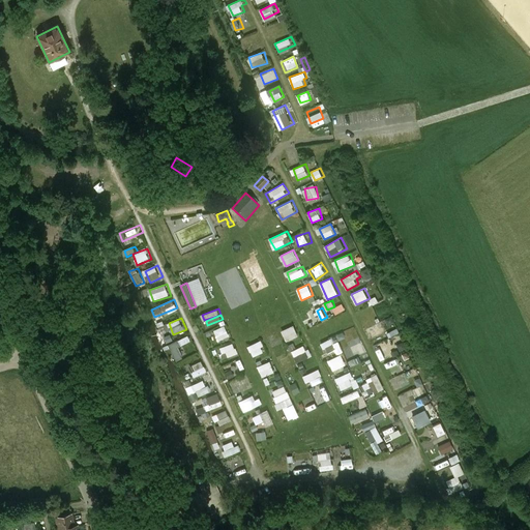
[(366,327),(369,334),(373,333),(374,337),(388,333),(385,322),(366,327)]
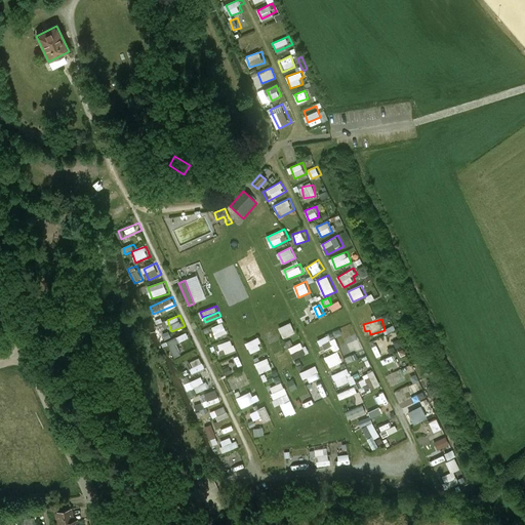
[(225,322),(212,327),(217,337),(229,332),(225,322)]
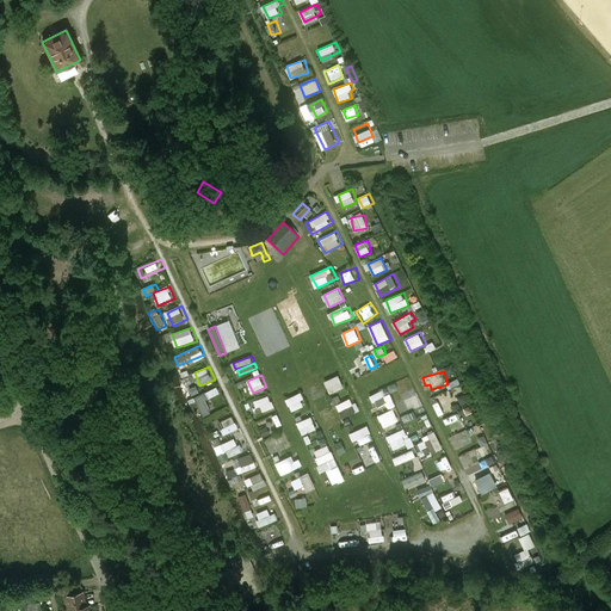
[(343,375),(326,381),(332,394),(347,388),(343,375)]
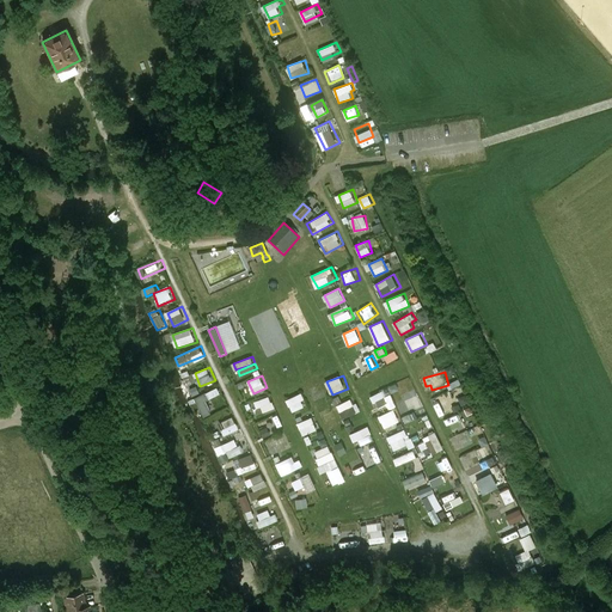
[(395,384),(385,389),(389,396),(398,391),(395,384)]
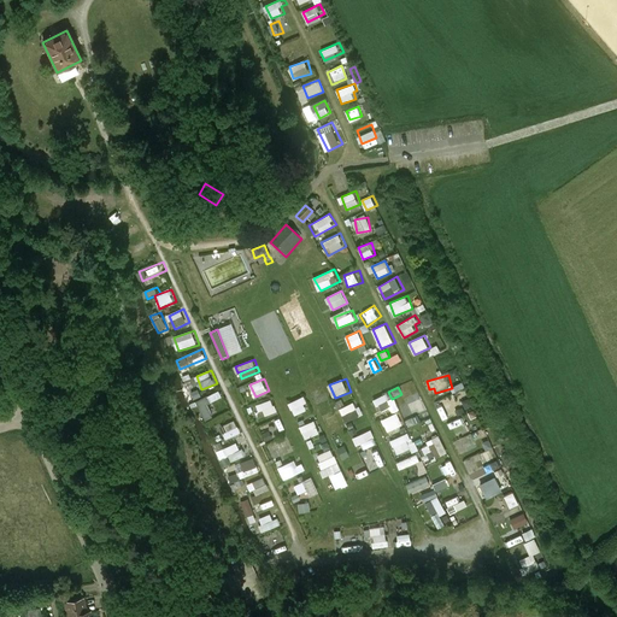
[(397,397),(391,399),(388,393),(375,398),(377,405),(391,400),(394,411),(400,409),(397,397)]
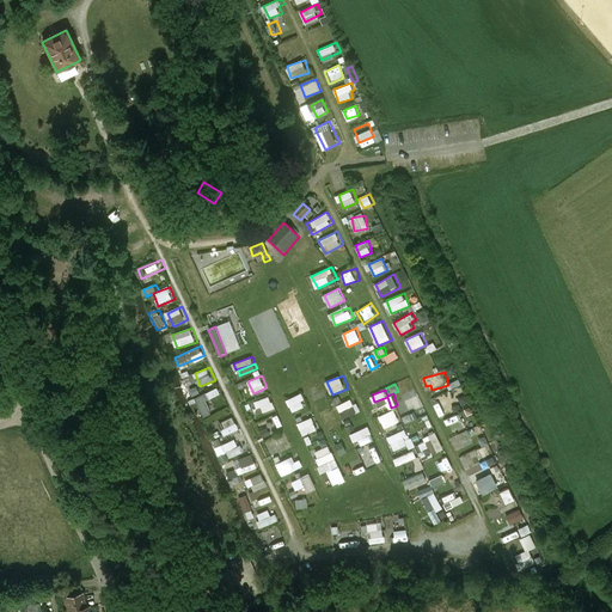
[(294,412),(308,405),(303,392),(288,399),(294,412)]
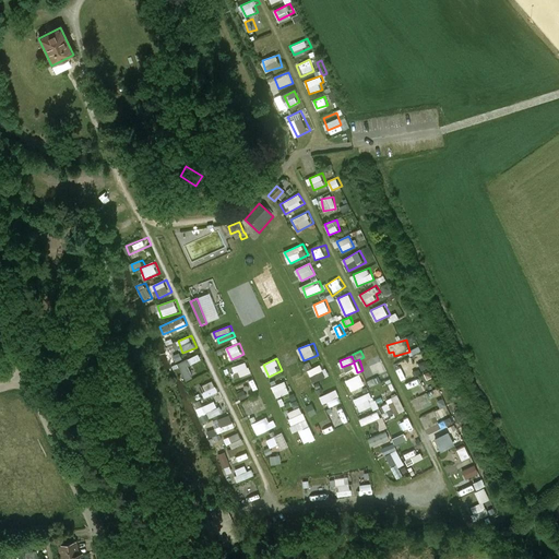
[(188,375),(181,377),(183,383),(210,371),(203,359),(185,367),(188,375)]
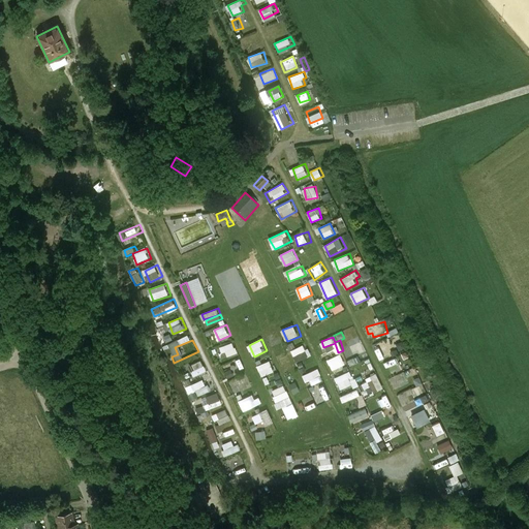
[(235,341),(220,346),(223,353),(227,351),(228,356),(239,353),(235,341)]
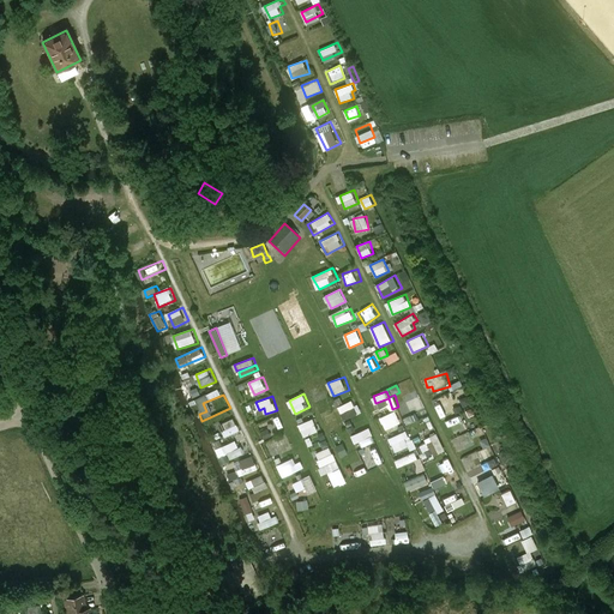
[(409,415),(427,409),(421,396),(404,402),(409,415)]
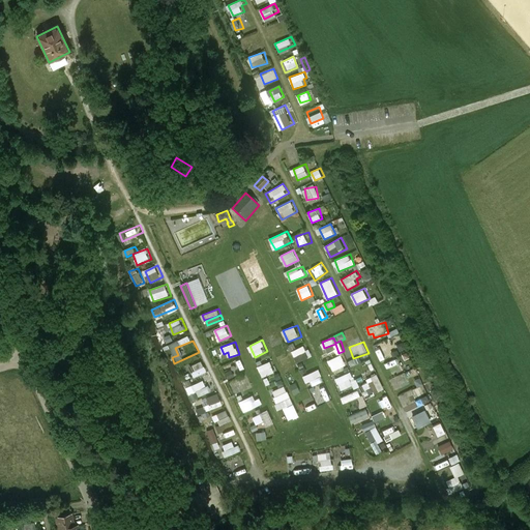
[(328,353),(336,349),(334,345),(326,349),(328,353)]
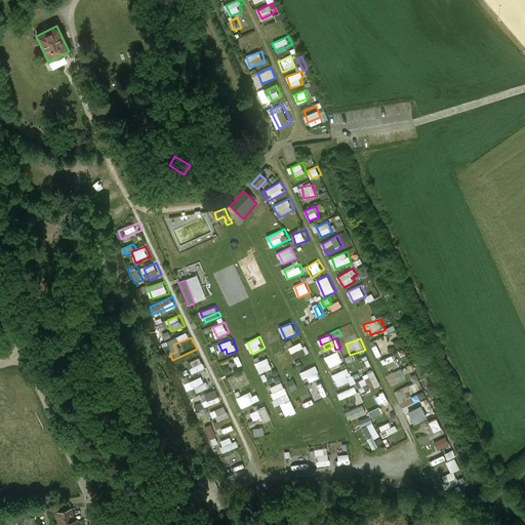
[(385,341),(372,347),(377,358),(389,352),(385,341)]
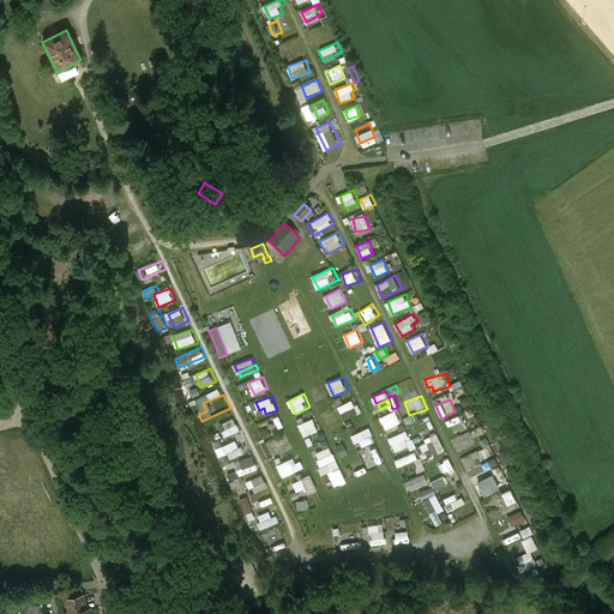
[(344,420),(359,415),(354,401),(339,405),(344,420)]
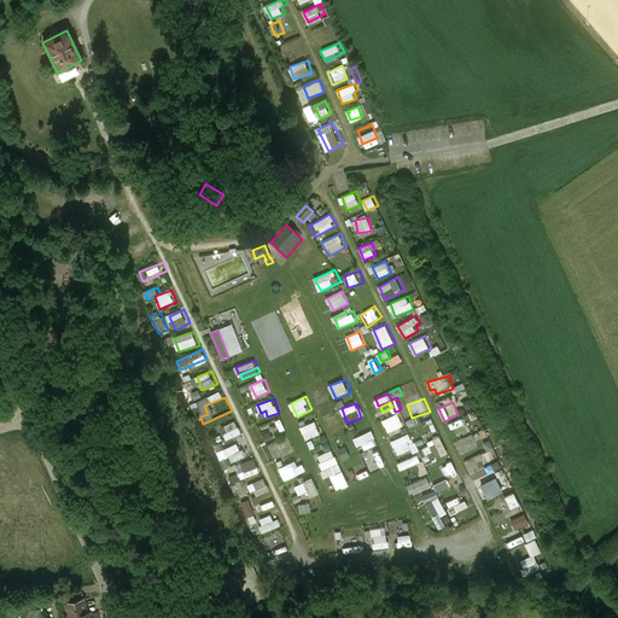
[(328,429),(342,423),(337,410),(324,417),(328,429)]
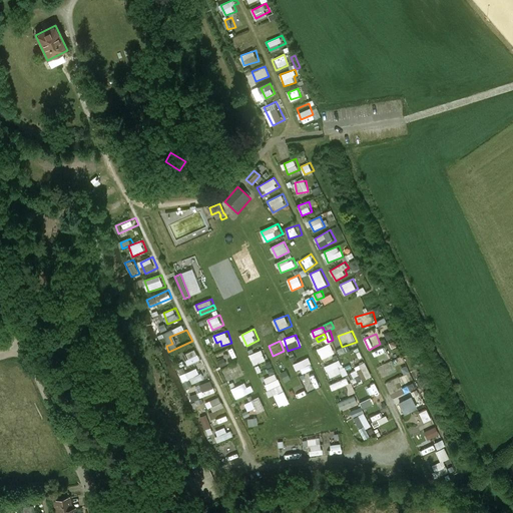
[(331,342),(317,349),(323,360),(337,353),(331,342)]
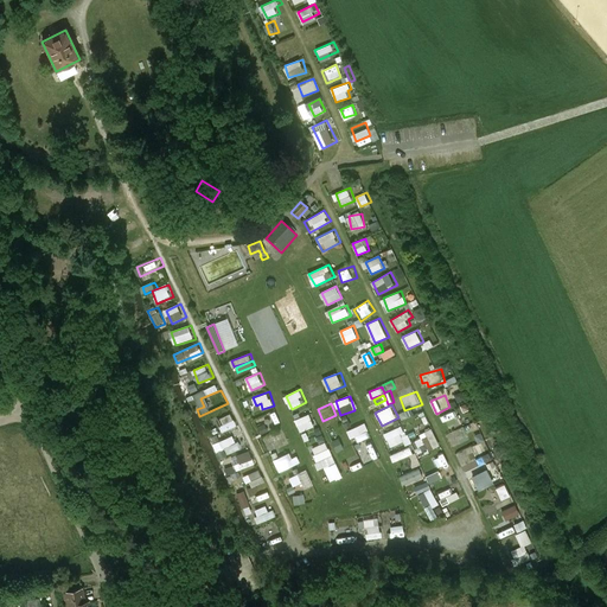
[(278,410),(270,414),(276,425),(283,421),(278,410)]
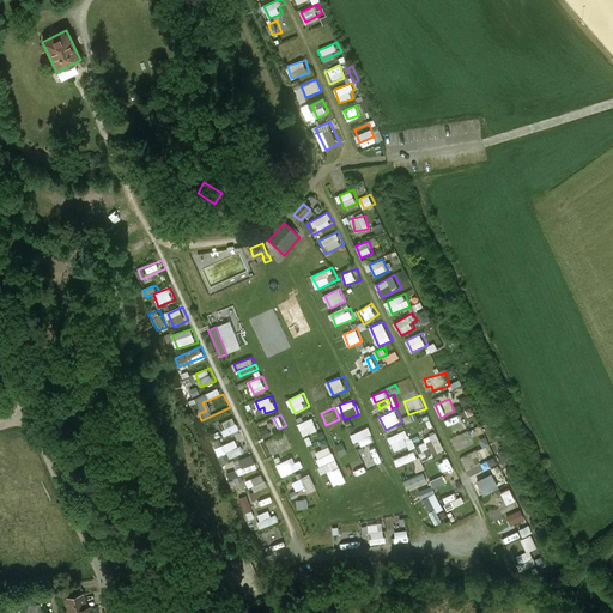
[(224,430),(225,435),(241,431),(237,417),(225,420),(228,429),(224,430)]
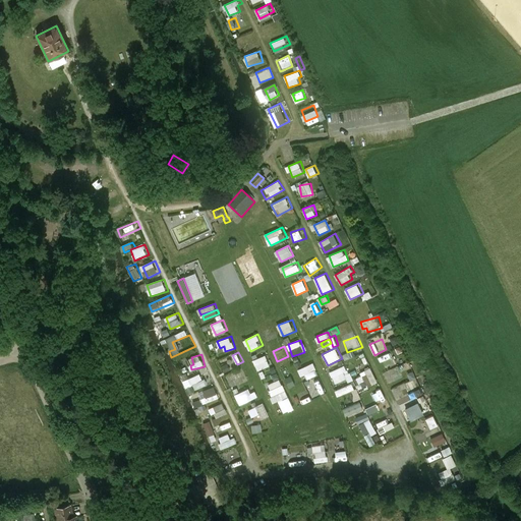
[(225,371),(233,369),(231,362),(223,365),(225,371)]
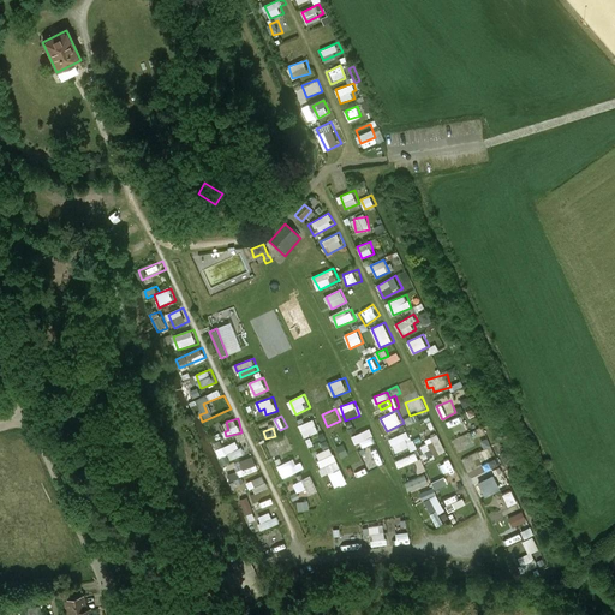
[(356,434),(360,448),(377,442),(372,429),(356,434)]
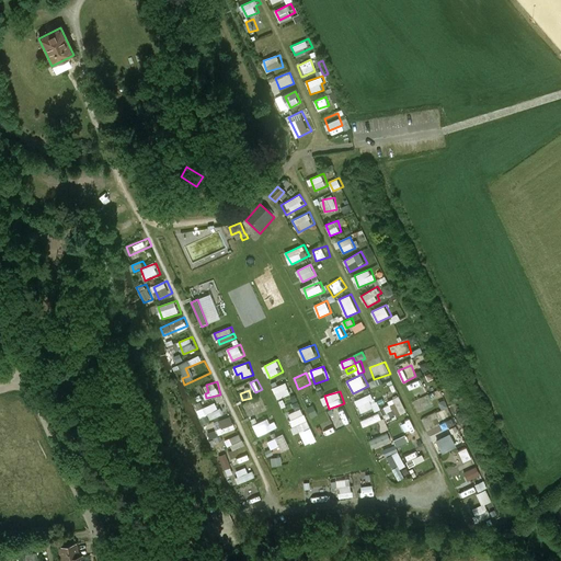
[(292,392),(278,396),(281,407),(295,403),(292,392)]
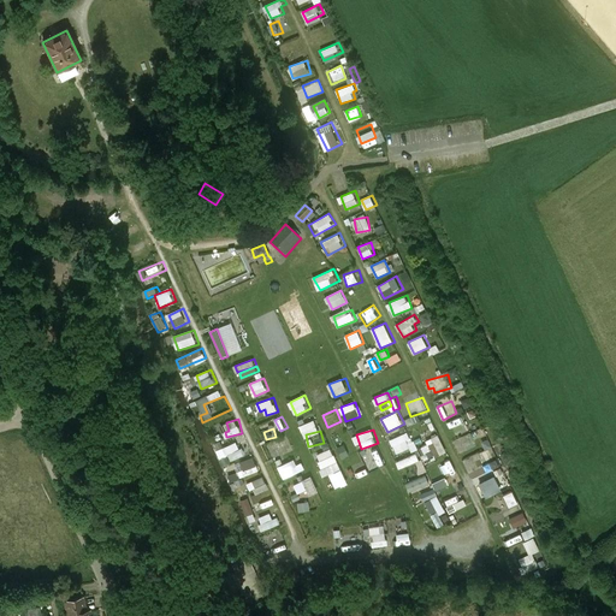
[(412,431),(391,438),(398,457),(419,450),(412,431)]
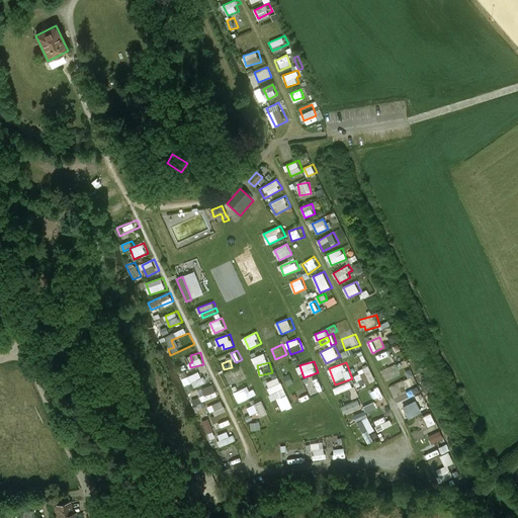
[(372,367),(355,372),(358,383),(366,380),(367,383),(376,380),(372,367)]
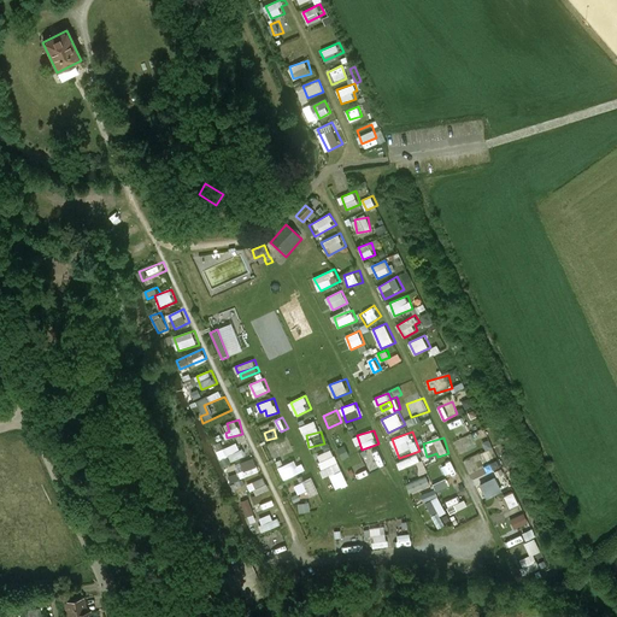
[(285,440),(270,446),(276,457),(289,451),(285,440)]
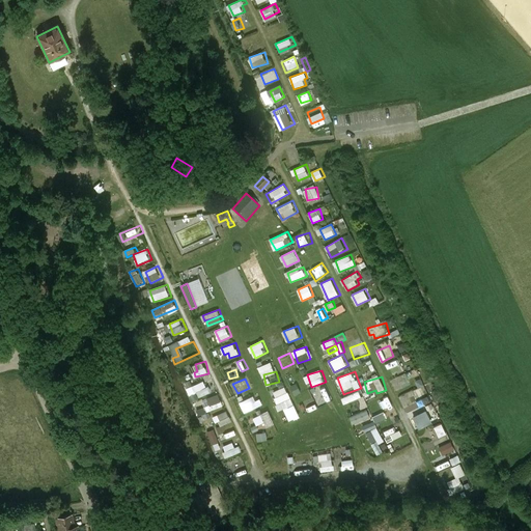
[(194,400),(213,392),(206,380),(188,388),(194,400)]
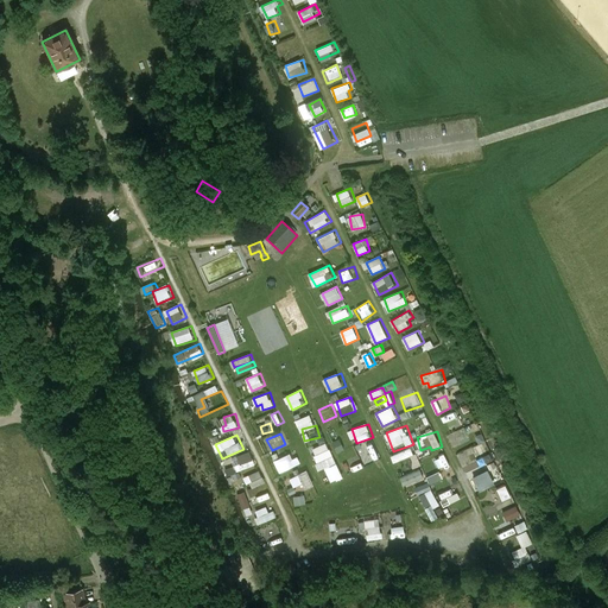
[(476,449),(480,457),(488,453),(485,444),(476,449)]
